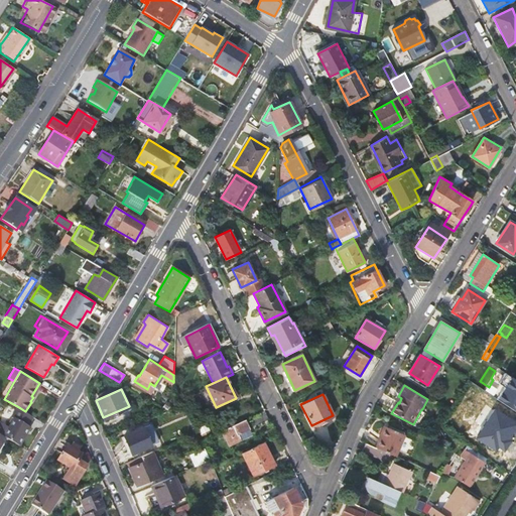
[(515,411),(504,404),(485,433),(500,443),(515,418),(515,411)]
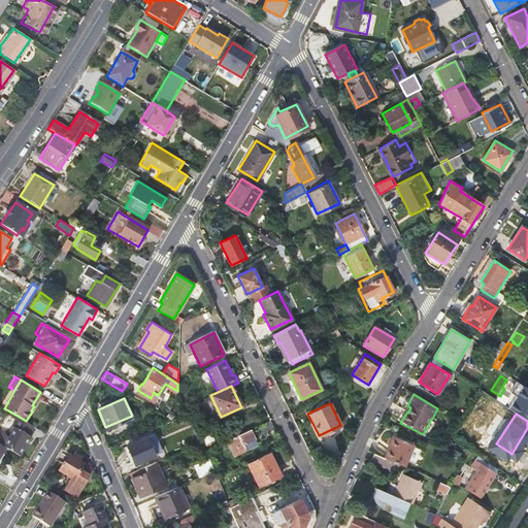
[(34,426),(26,421),(18,416),(11,426),(6,435),(0,431),(0,443),(4,447),(6,448),(20,456),(30,437),(27,436),(34,426)]
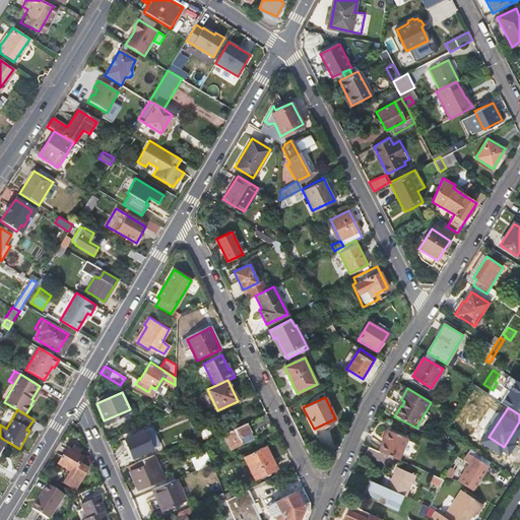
[(223,434),(231,449),(250,441),(247,435),(251,434),(247,424),(223,434)]
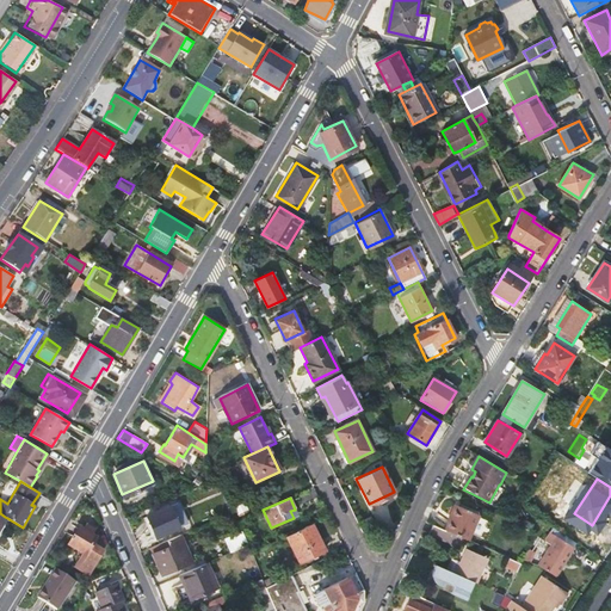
[(247,511),(242,500),(234,504),(239,514),(247,511)]
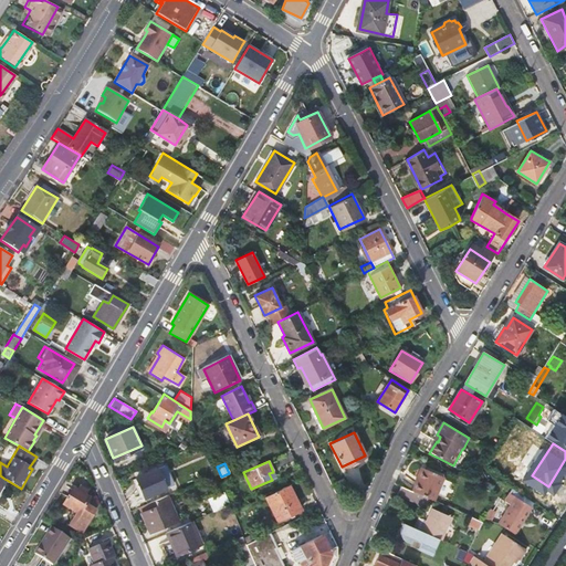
[(417,474),(410,491),(428,499),(438,475),(418,467),(415,473),(417,474)]
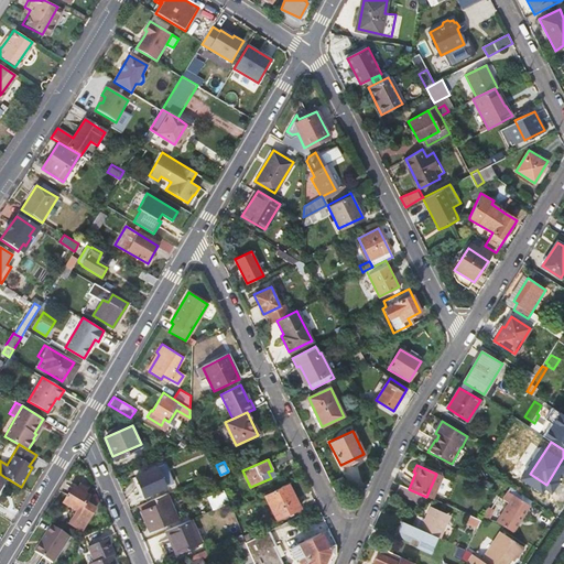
[(143,496),(166,486),(158,467),(136,477),(143,496)]
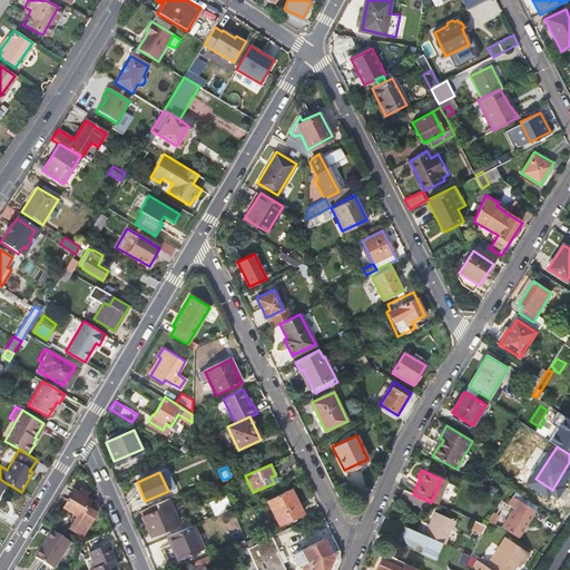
[(222,489),(231,508),(243,502),(234,482),(222,489)]
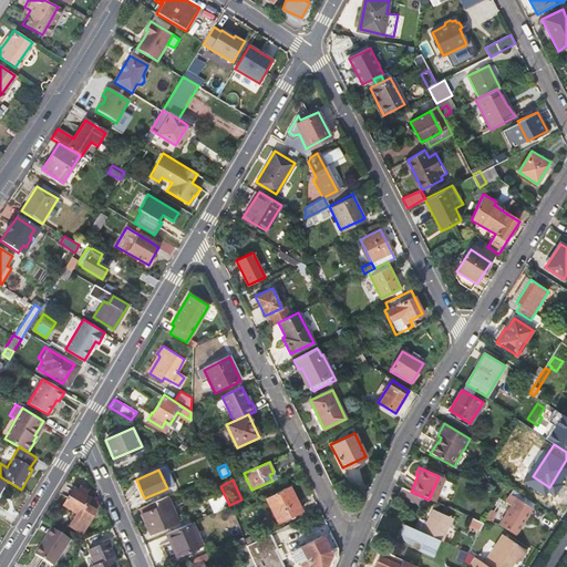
[(398,496),(425,508),(430,500),(429,500),(411,492),(402,487),(398,496)]
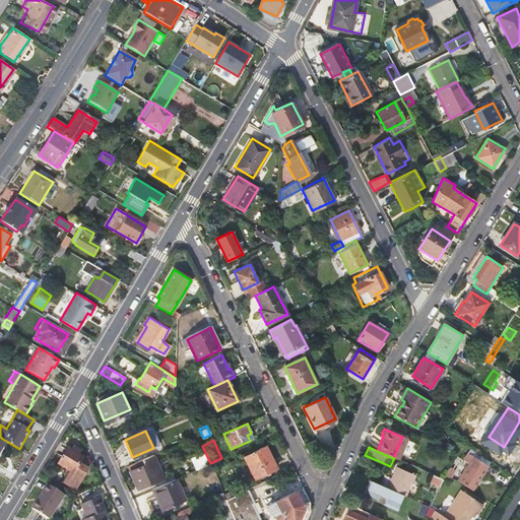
[(78,485),(89,465),(76,458),(78,453),(72,450),(70,453),(66,451),(58,466),(70,472),(66,479),(78,485)]
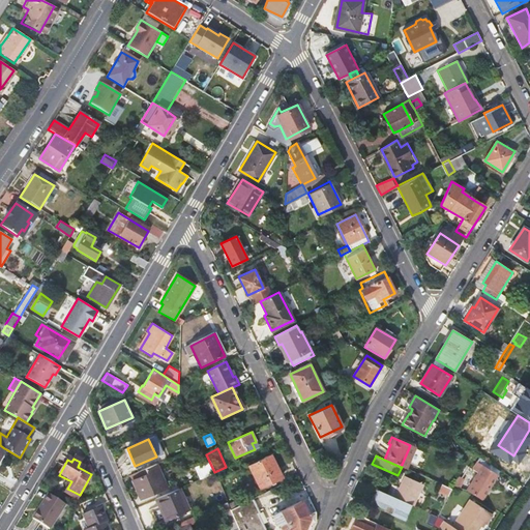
[(253,472),(264,496),(286,486),(274,462),(253,472)]
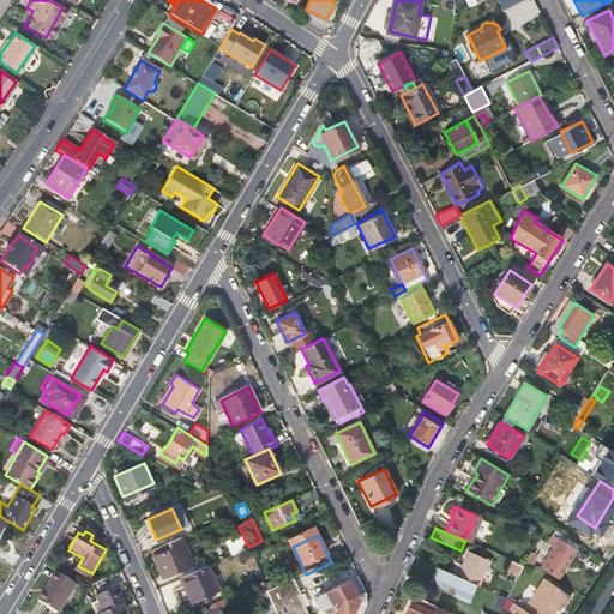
[(558,581),(577,551),(553,536),(548,545),(554,548),(541,570),(558,581)]
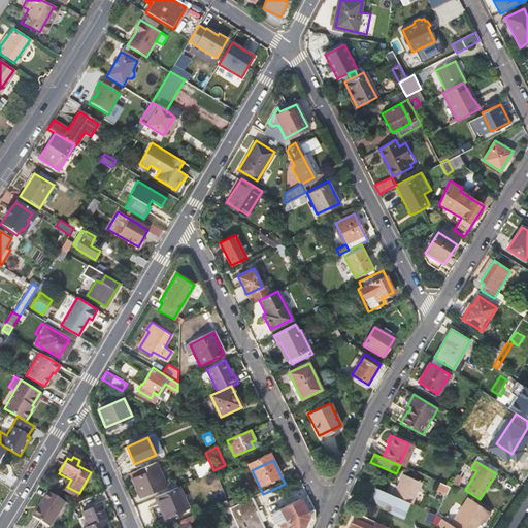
[(131,472),(140,496),(143,494),(151,492),(167,485),(157,462),(131,472)]
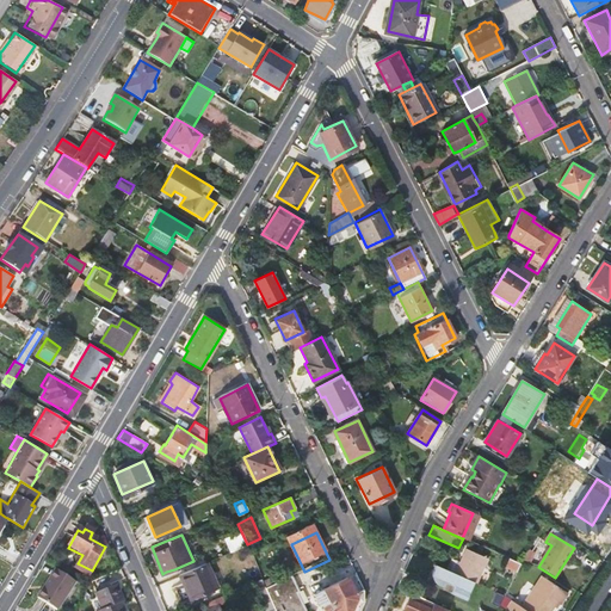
[(211,550),(215,560),(246,547),(242,537),(211,550)]
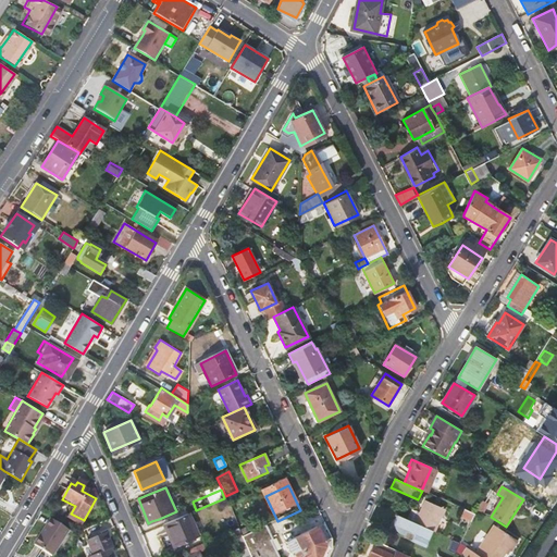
[(424,502),(415,523),(432,531),(434,532),(444,509),(424,502)]
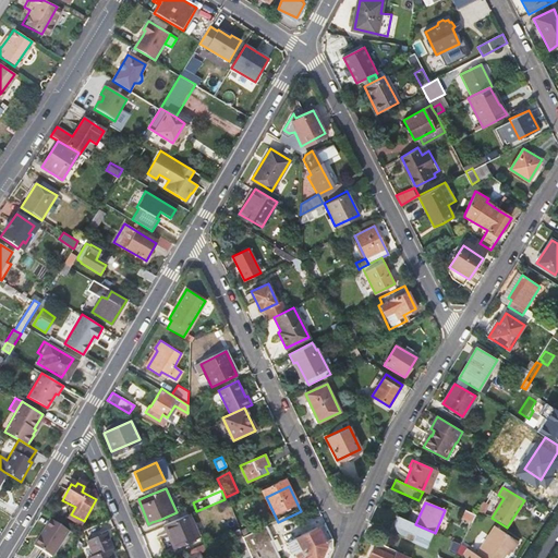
[(488,505),(483,502),(477,511),(484,514),(488,505)]
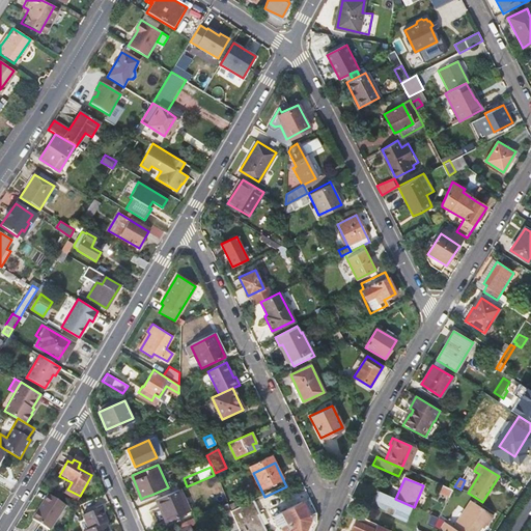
[(443,485),(440,493),(449,497),(453,490),(443,485)]
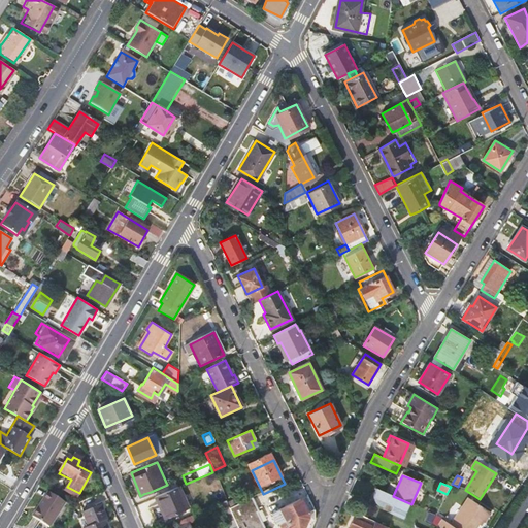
[(161,504),(167,518),(189,508),(179,487),(155,496),(158,505),(161,504)]
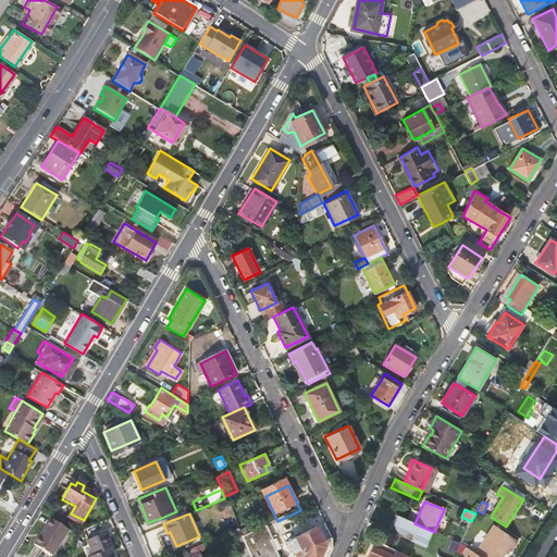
[(413,535),(411,542),(425,548),(432,531),(415,523),(396,516),(393,524),(393,525),(392,525),(392,527),(392,528),(392,529),(392,530),(393,530),(393,531),(394,531),(394,532),(395,532),(395,533),(396,533),(404,536),(406,532),(413,535)]
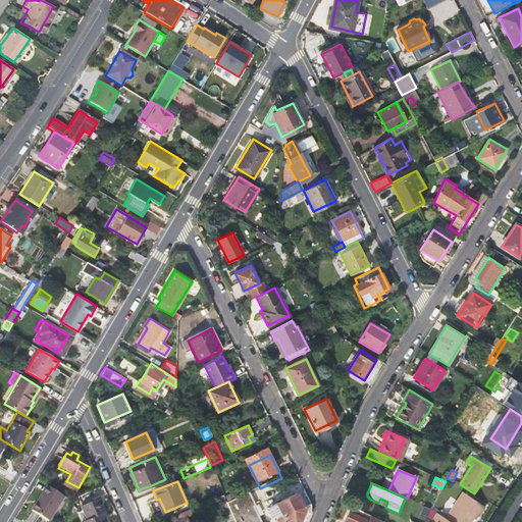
[(47,486),(39,501),(40,502),(34,512),(49,521),(64,497),(47,486)]
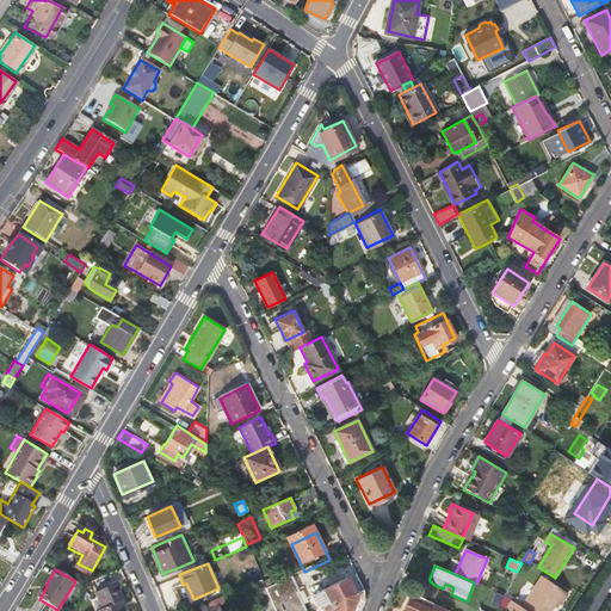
[(512,602),(507,610),(508,610),(550,610),(554,606),(551,604),(554,600),(561,605),(568,593),(542,576),(522,608),(512,602)]
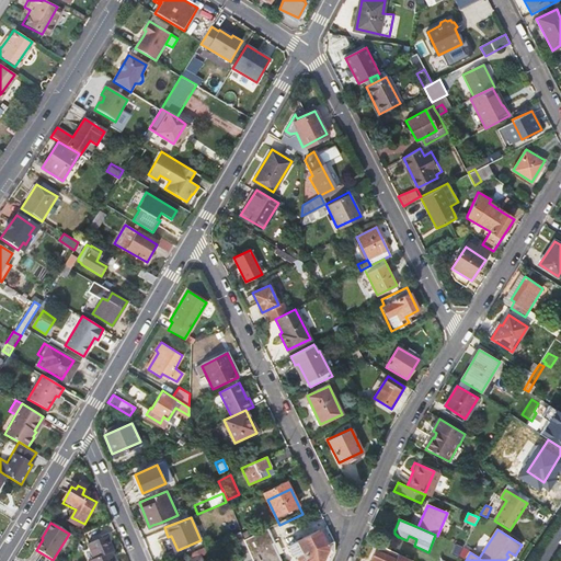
[(288,546),(294,556),(295,556),(297,560),(322,560),(328,550),(327,545),(319,530),(288,546)]
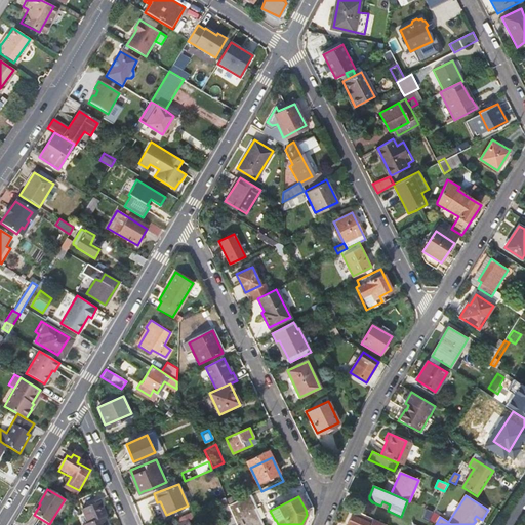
[(220,524),(236,524),(231,512),(226,498),(223,499),(231,521),(220,524)]
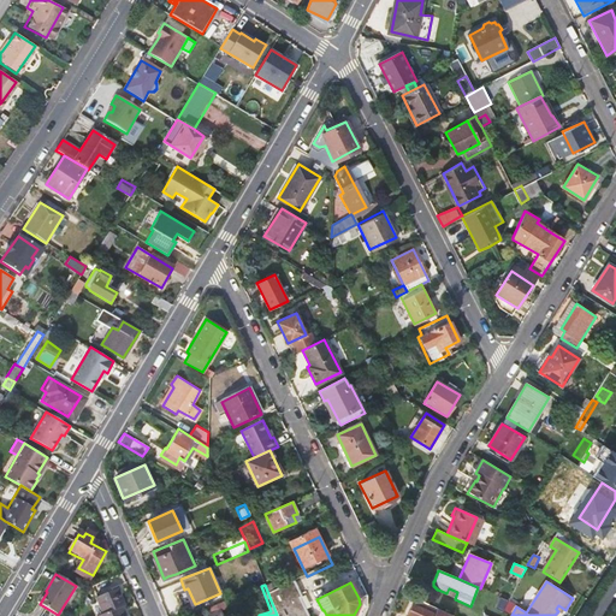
[(520,604),(525,608),(538,590),(533,586),(520,604)]
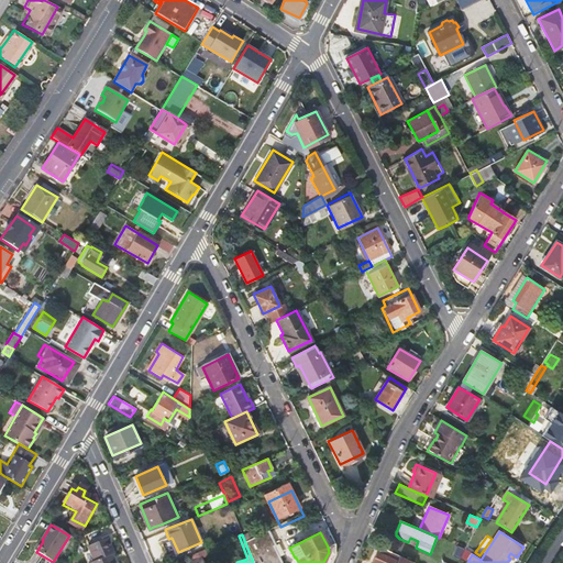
[(247,549),(253,562),(282,562),(278,553),(280,552),(273,537),(247,549)]
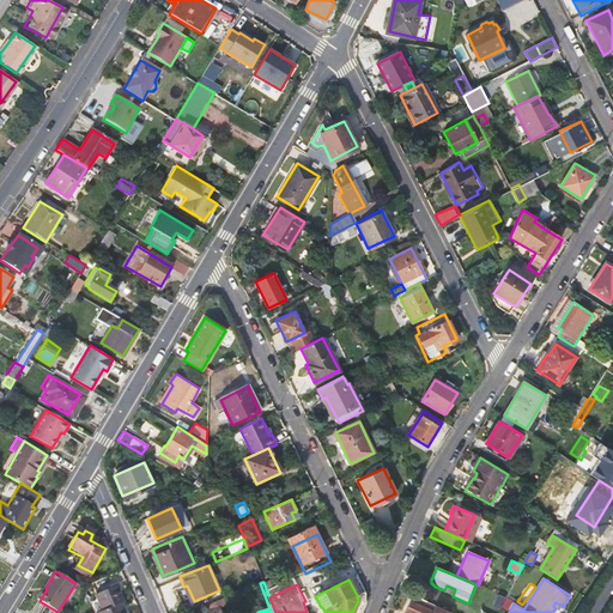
[(123,612),(120,606),(123,605),(116,588),(96,596),(102,612),(101,612),(123,612)]
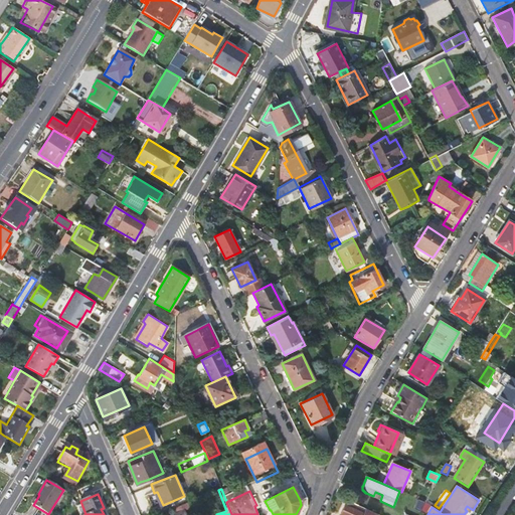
[(301,505),(296,514),(304,514),(308,507),(308,499),(307,497),(300,500),(301,505)]
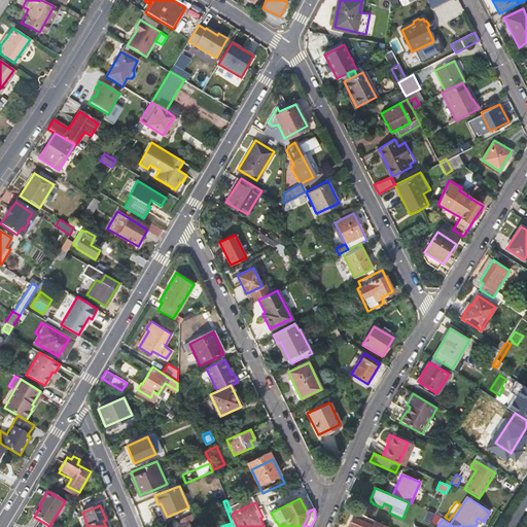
[(374,521),(355,513),(353,518),(372,526),(374,521)]
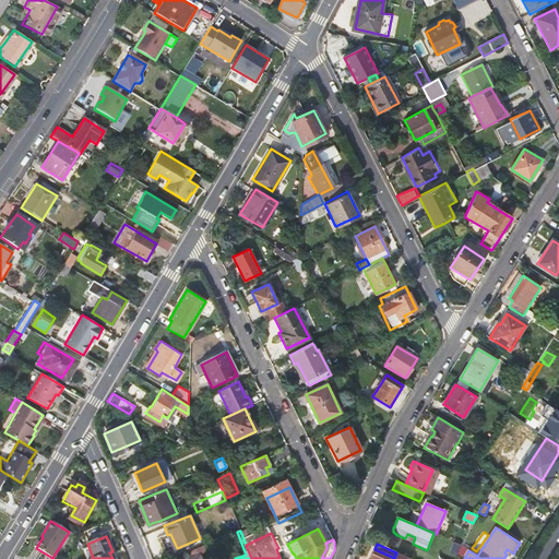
[(468,550),(462,546),(458,554),(464,558),(468,550)]
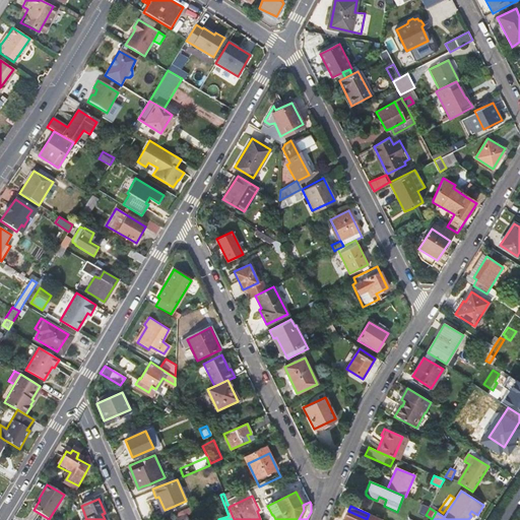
[(178,518),(173,519),(187,519),(186,516),(185,516),(182,511),(177,513),(178,518)]
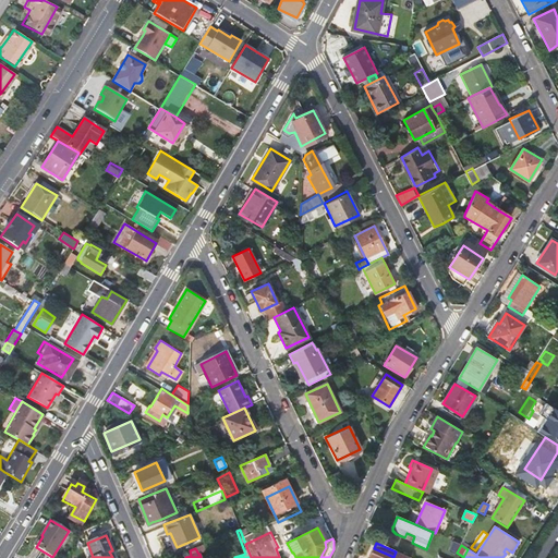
[(393,557),(374,548),(370,557),(368,557),(408,557),(409,557),(396,552),(393,557)]
